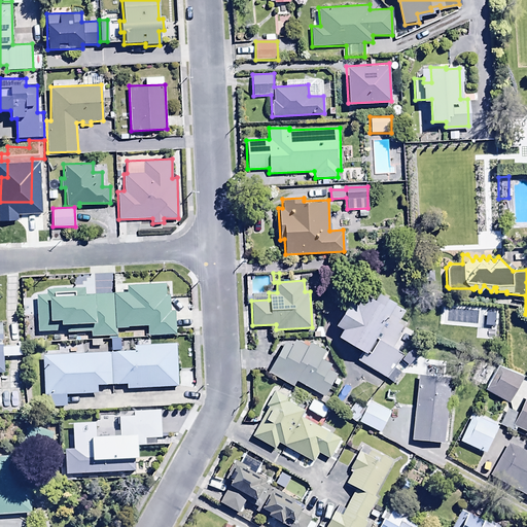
[(114,293),(115,328),(147,328),(147,337),(176,336),(175,311),(170,311),(170,295),(166,295),(165,284),(127,285),(127,293),(114,293)]
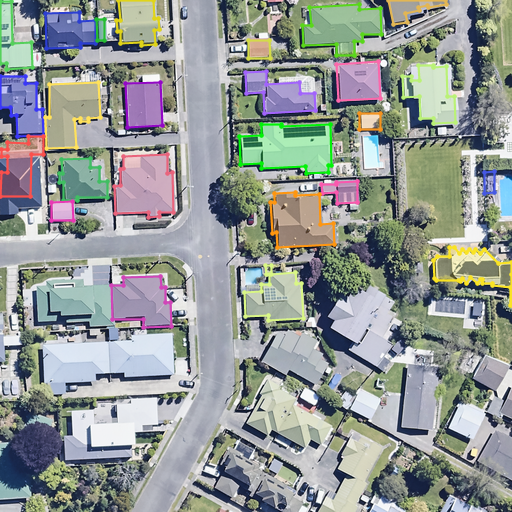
[(338,289),(325,313),(331,316),(327,325),(353,339),(346,351),(377,367),(390,342),(380,337),(391,317),(386,314),(393,300),(381,294),(383,290),(368,282),(365,287),(351,279),(344,292),(338,289)]
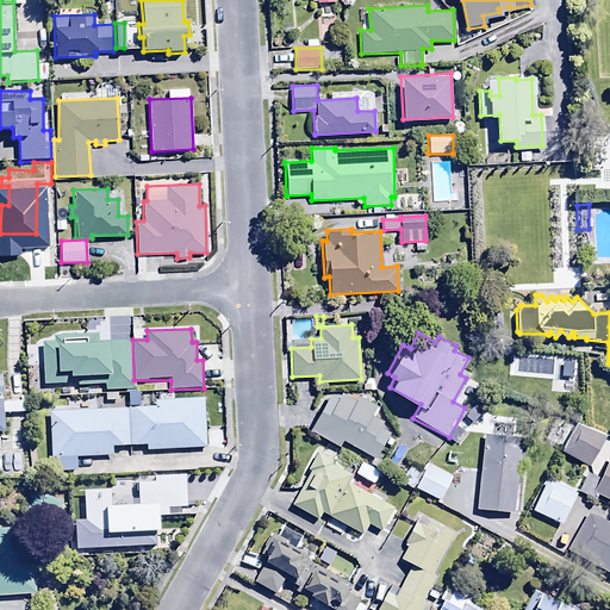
[(134,380),(132,340),(98,341),(98,334),(54,334),(54,342),(42,342),(43,385),(67,384),(67,383),(78,381),(78,385),(105,385),(105,391),(134,391),(134,380)]
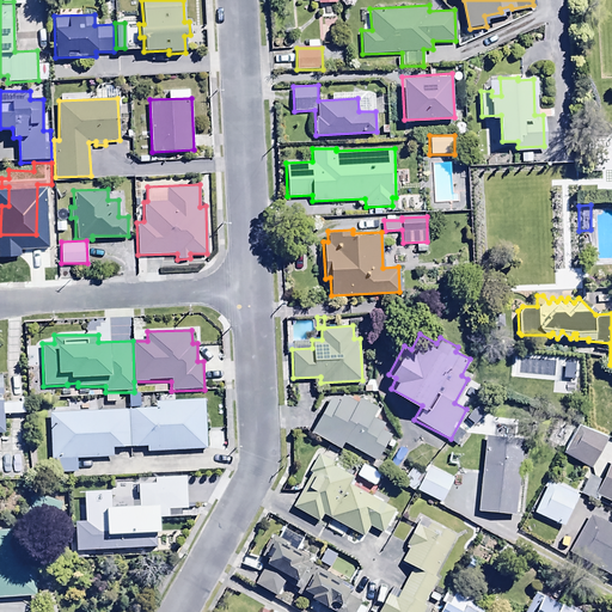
[(2,403),(1,377),(0,375),(0,433),(4,434),(2,414),(23,414),(23,402),(2,403)]
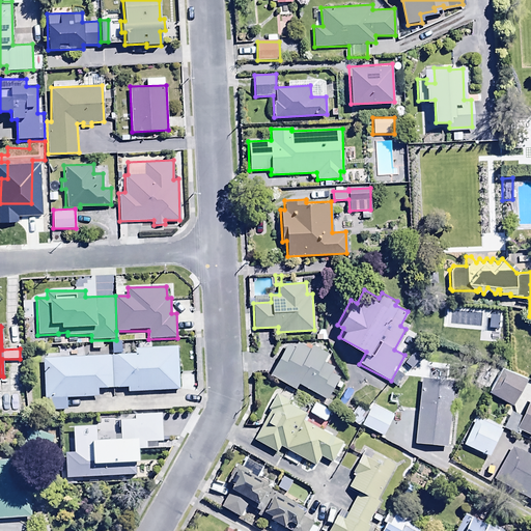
[(286,343),(269,374),(295,389),(298,384),(328,400),(340,378),(331,372),(334,367),(325,362),(330,353),(313,343),(310,348),(296,341),(292,346),(286,343)]
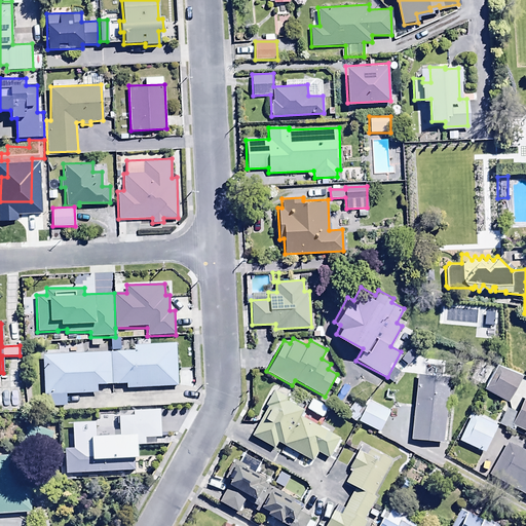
[(110,352),(112,384),(125,383),(126,388),(177,386),(176,343),(133,345),(133,351),(110,352)]
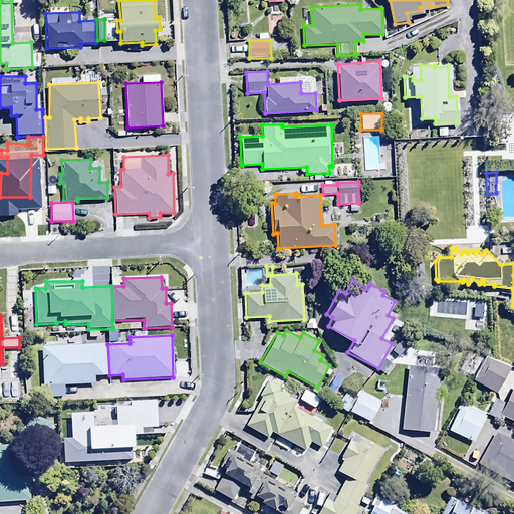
[(109,375),(107,344),(41,346),(43,386),(46,386),(46,398),(64,397),(64,384),(95,383),(95,375),(109,375)]
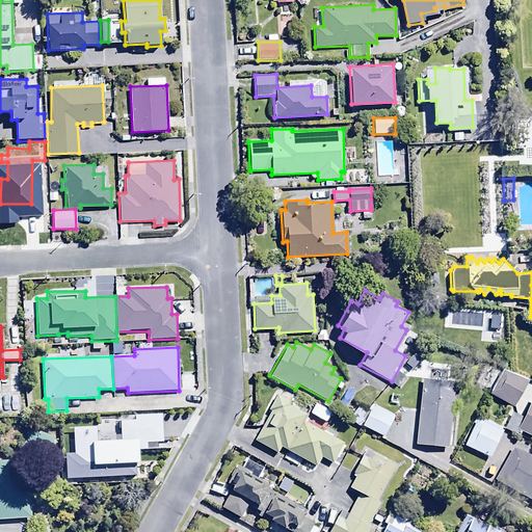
[(488,392),(512,406),(527,381),(503,368),(488,392)]
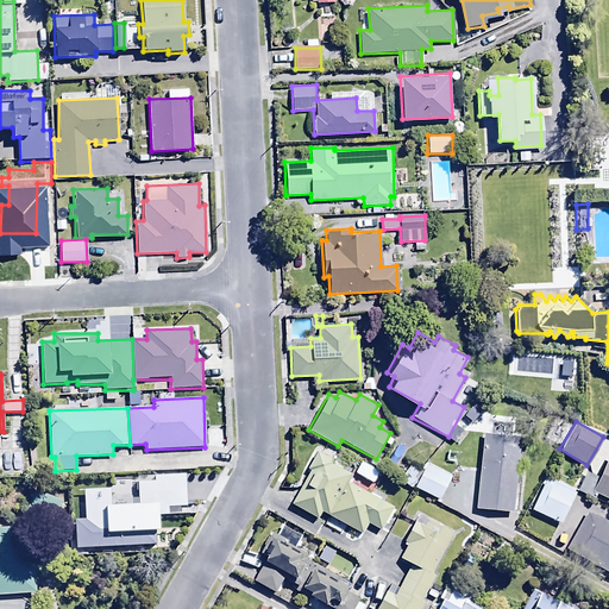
[(483,434),(476,509),(513,513),(521,426),(493,424),(491,434),(483,434)]
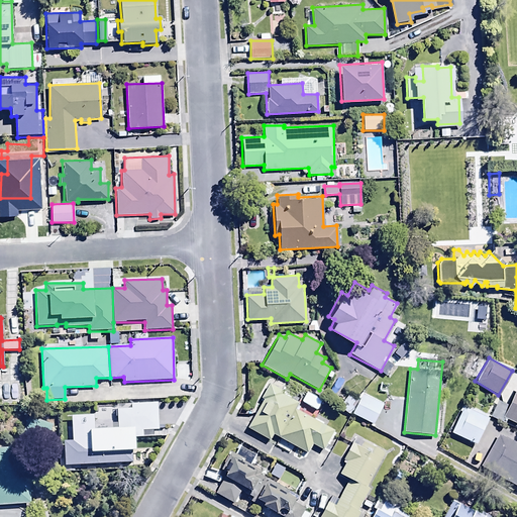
[(264,400),(247,427),(270,440),(273,434),(308,454),(313,445),(322,450),(333,431),(298,410),(301,405),(296,402),(301,393),(278,380),(275,386),(270,383),(261,398),(264,400)]
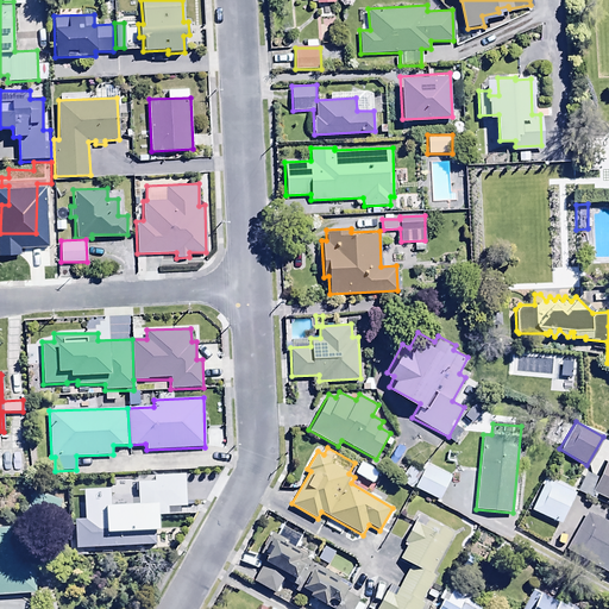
[(608,456),(608,457),(600,477),(588,471),(578,491),(591,497),(594,493),(608,500),(608,456)]
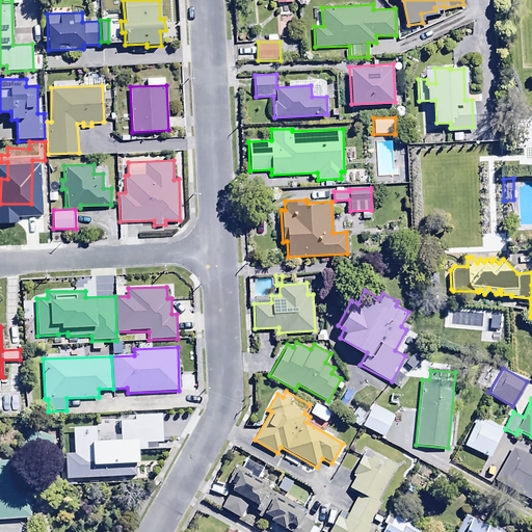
[(315,404),(309,416),(324,424),(330,413),(315,404)]
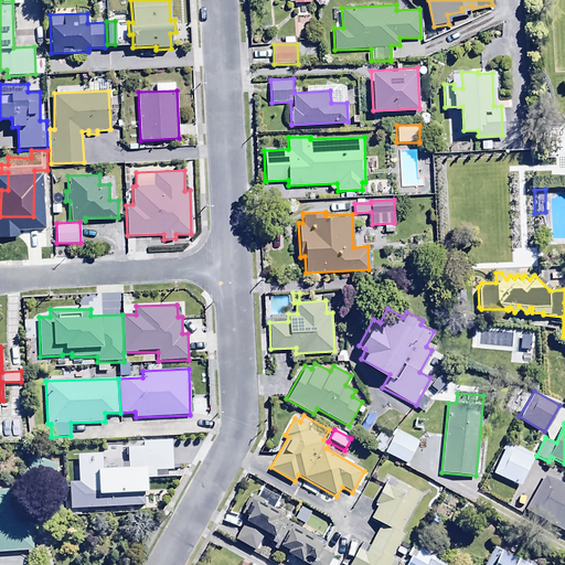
[(395,432),(390,444),(377,438),(372,449),(408,465),(418,443),(395,432)]
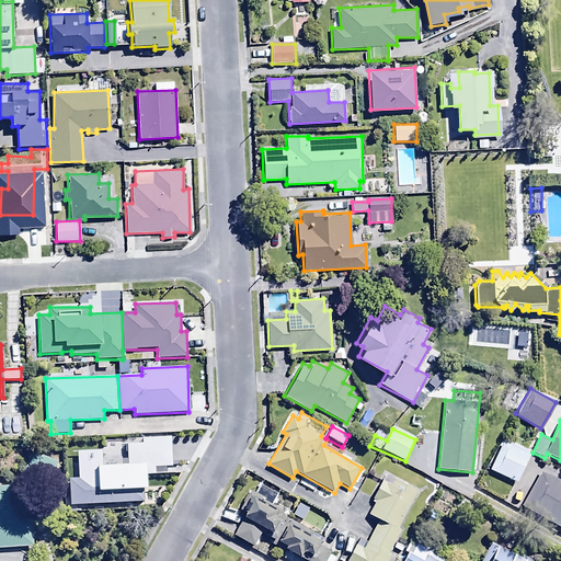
[(164,435),(164,453),(174,453),(174,435),(164,435)]
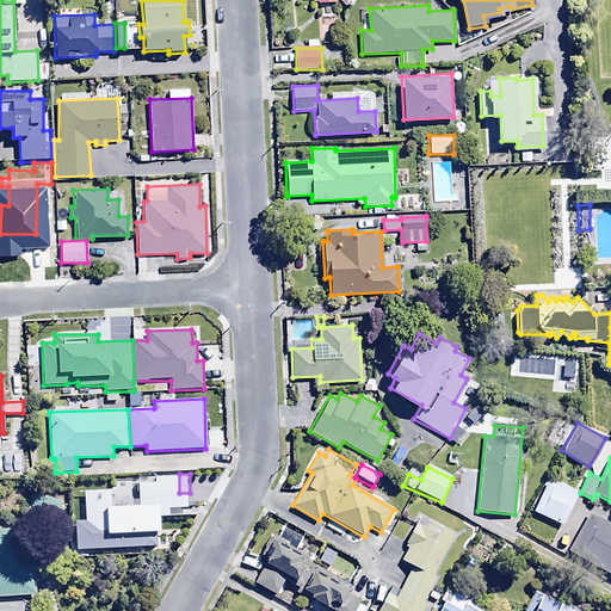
[(549,477),(532,512),(562,526),(579,492),(549,477)]
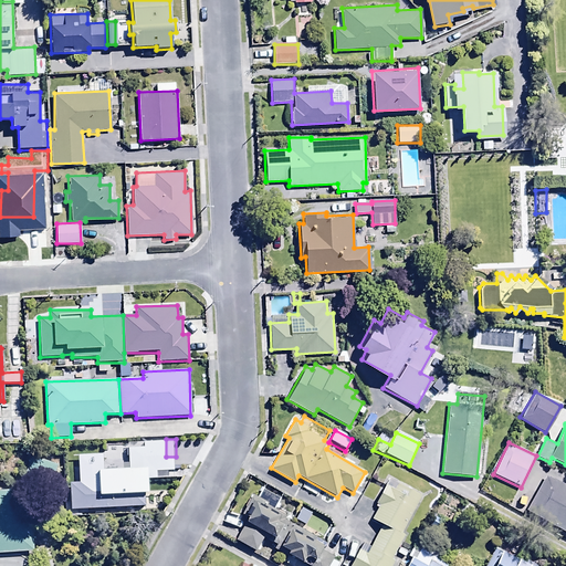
[(153,456),(106,458),(107,486),(111,486),(111,495),(155,493),(153,456)]
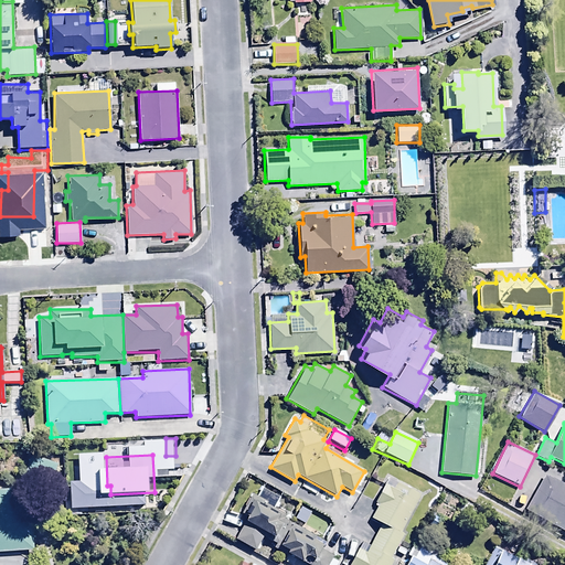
[(564,483),(545,473),(524,511),(564,533),(564,483)]
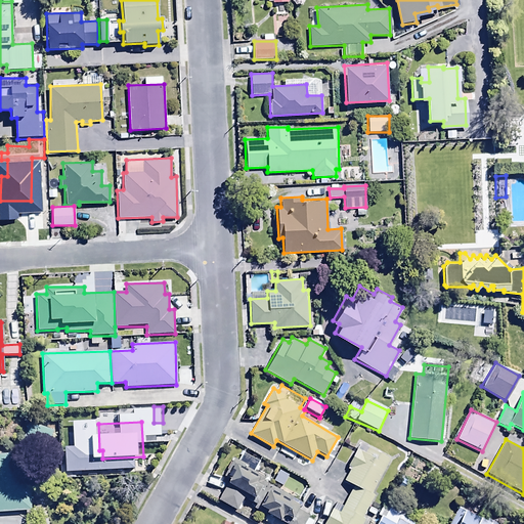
[(319,510),(329,515),(323,523),(361,523),(364,519),(362,517),(374,495),(372,494),(390,460),(367,447),(364,452),(358,448),(347,468),(350,469),(343,481),(352,486),(341,507),(325,497),(319,510)]
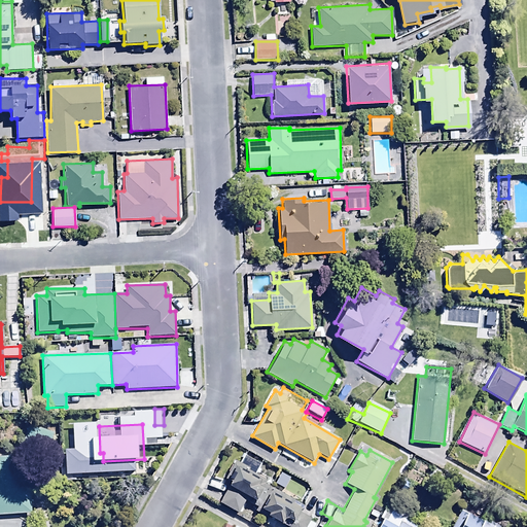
[(28,455),(0,455),(0,515),(31,514),(28,455)]
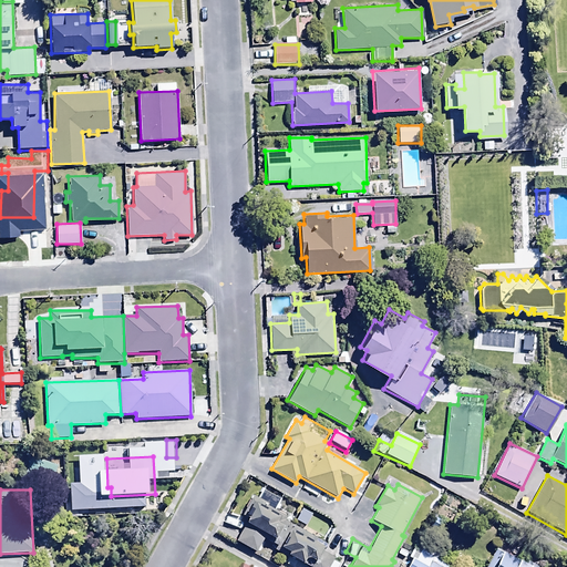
[(247,518),(235,540),(256,552),(264,539),(276,546),(275,548),(308,566),(338,566),(339,565),(332,562),(333,558),(321,552),(326,544),(286,522),(288,517),(275,509),(279,501),(260,491),(256,496),(253,495),(241,515),(247,518)]
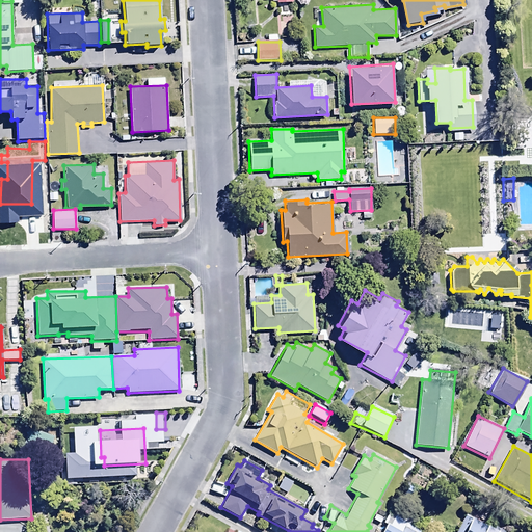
[(411,521),(390,508),(382,523),(387,525),(382,531),(417,531),(407,527),(411,521)]
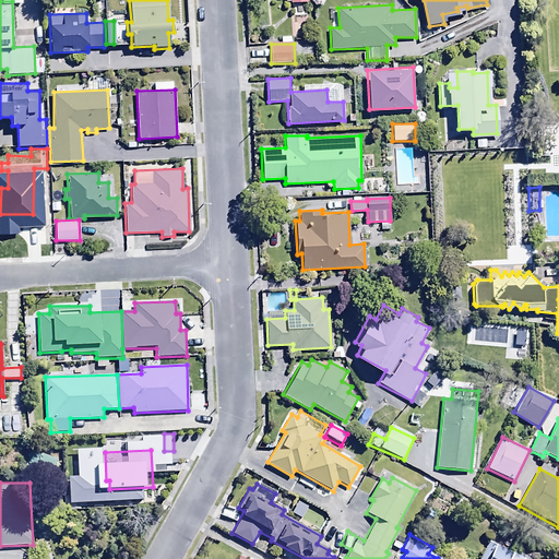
[(489,540),(479,558),(530,558),(513,550),(512,552),(489,540)]
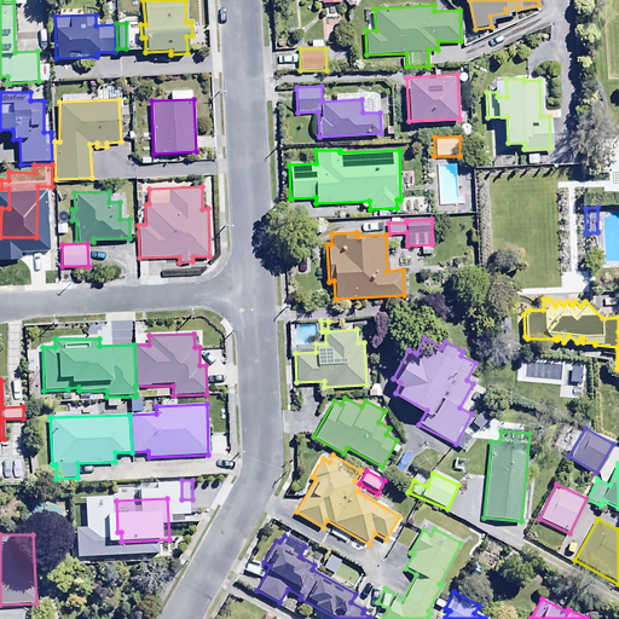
[(300,618),(277,606),(268,618),(300,618)]
